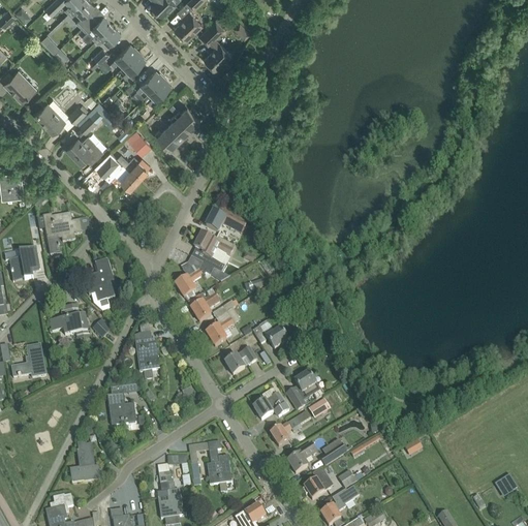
[(60,1),(59,0),(52,0),(45,6),(52,12),(62,3),(60,1)]
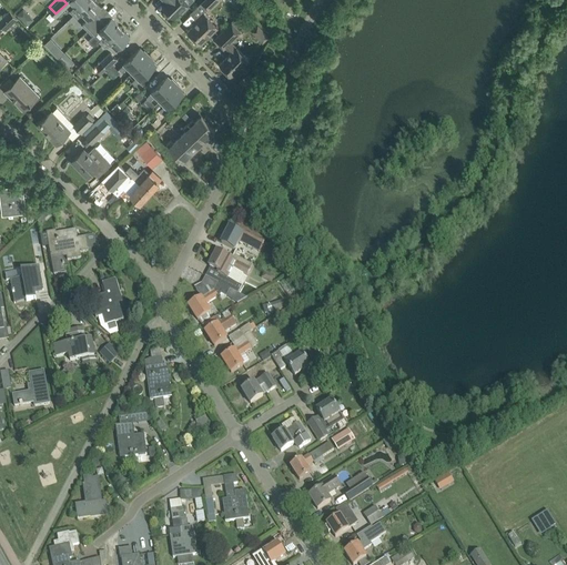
[(69,8),(72,11),(83,0),(72,0),(74,2),(69,8)]
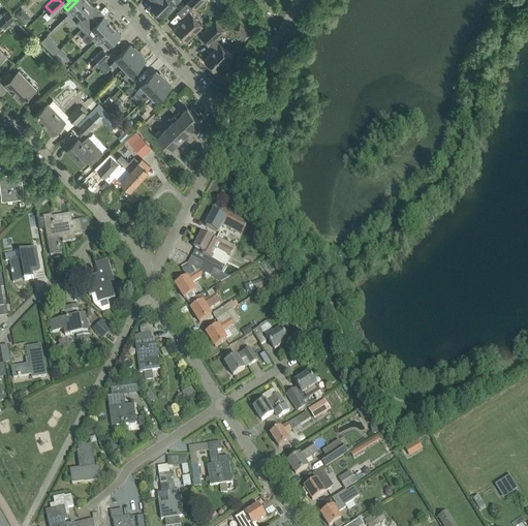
[(75,19),(81,25),(93,12),(89,7),(94,2),(92,0),(78,0),(67,10),(71,14),(75,9),(81,14),(75,19)]
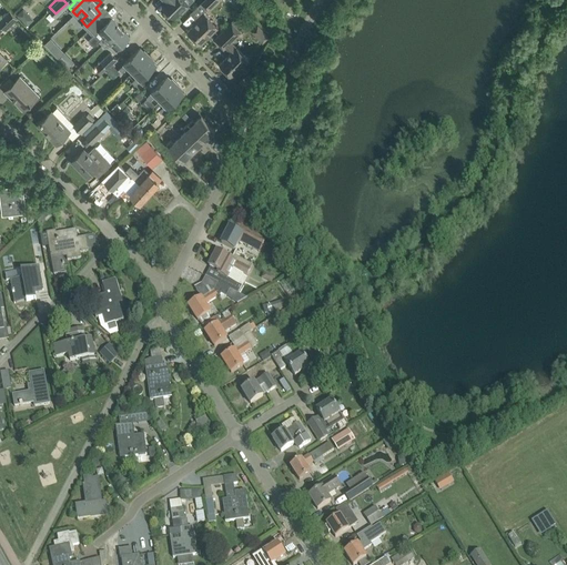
[(164,0),(162,2),(174,14),(180,8),(181,9),(188,2),(185,0),(164,0)]
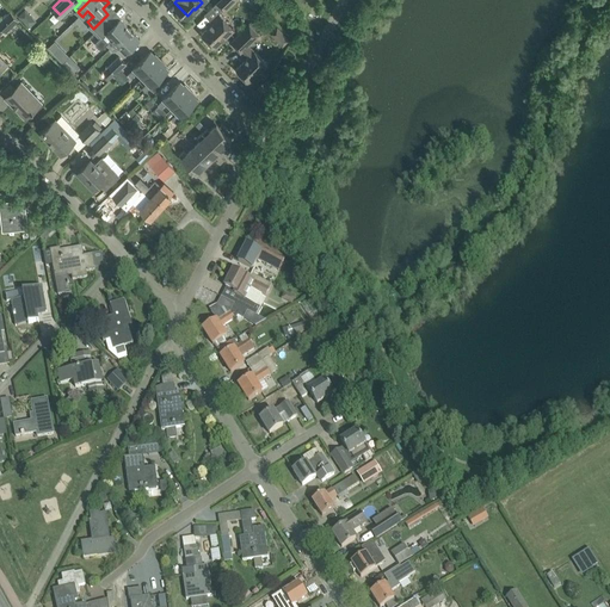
[(0,29),(2,26),(5,29),(19,14),(10,6),(0,14),(0,29)]
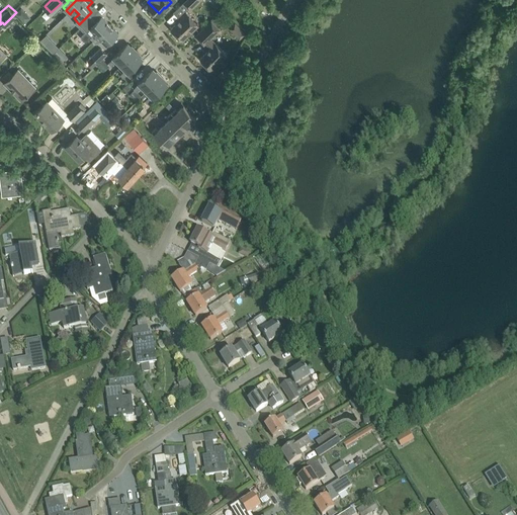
[(198,21),(185,7),(178,14),(179,16),(170,24),(182,37),(198,21)]
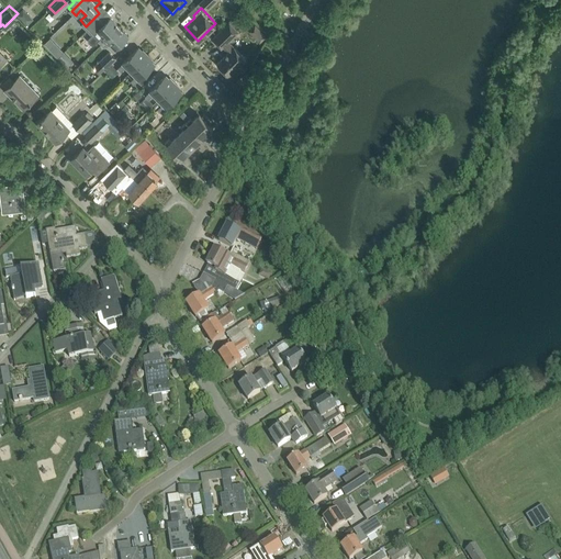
[(97,37),(100,41),(119,23),(110,13),(104,19),(99,13),(86,26),(91,32),(88,35),(88,37),(90,40),(93,41),(97,37)]
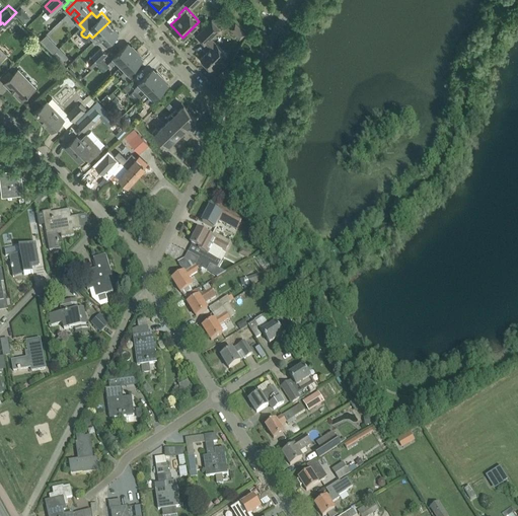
[(195,32),(204,42),(206,40),(210,45),(200,55),(211,66),(226,51),(216,40),(215,41),(210,35),(220,25),(211,17),(195,32)]
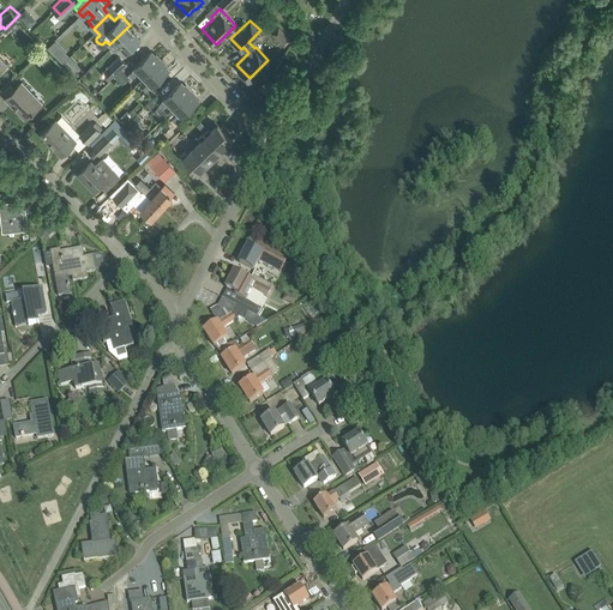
[(109,44),(114,49),(119,43),(125,49),(140,35),(130,25),(109,44)]
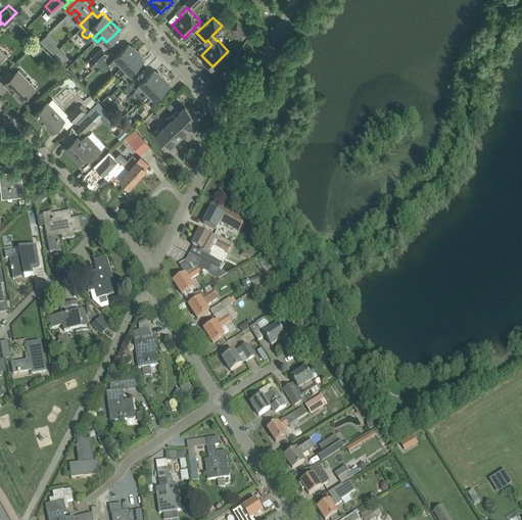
[(46,32),(40,37),(52,50),(58,45),(46,32)]
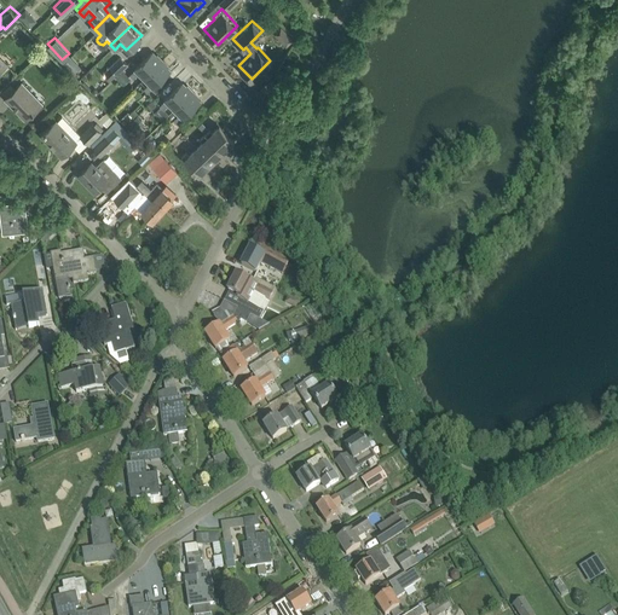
[(138,69),(143,75),(162,57),(156,51),(155,52),(151,48),(134,65),(130,70),(133,75),(138,69)]
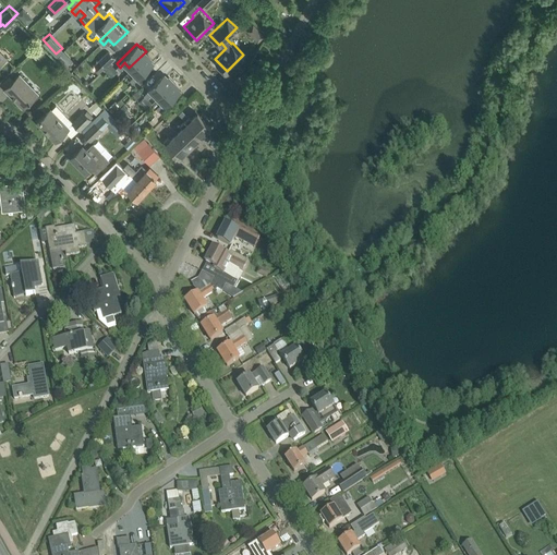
[(37,45),(31,51),(36,56),(41,50),(37,45)]
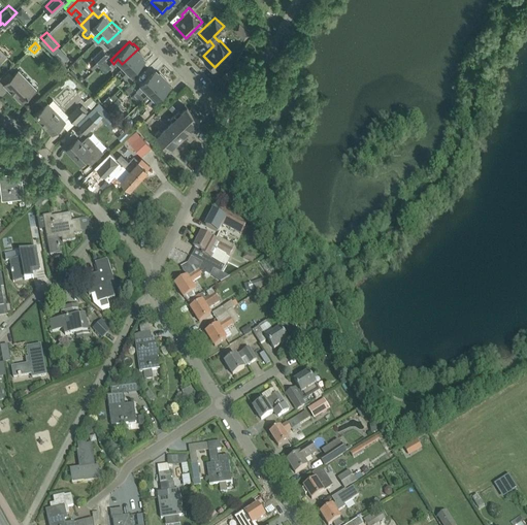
[(93,54),(99,60),(107,52),(102,45),(93,54)]
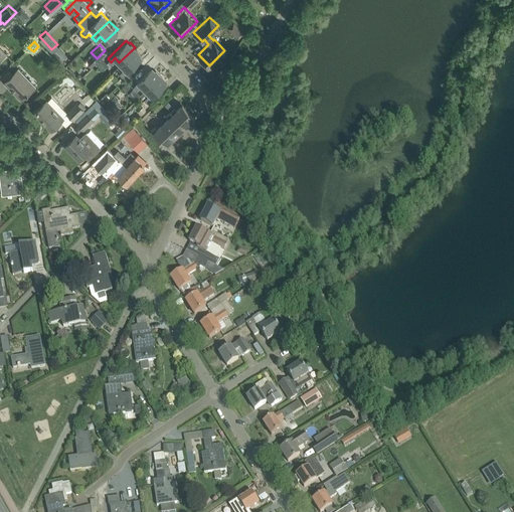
[(119,62),(123,66),(119,70),(122,73),(126,69),(127,69),(141,55),(139,52),(135,47),(119,62)]
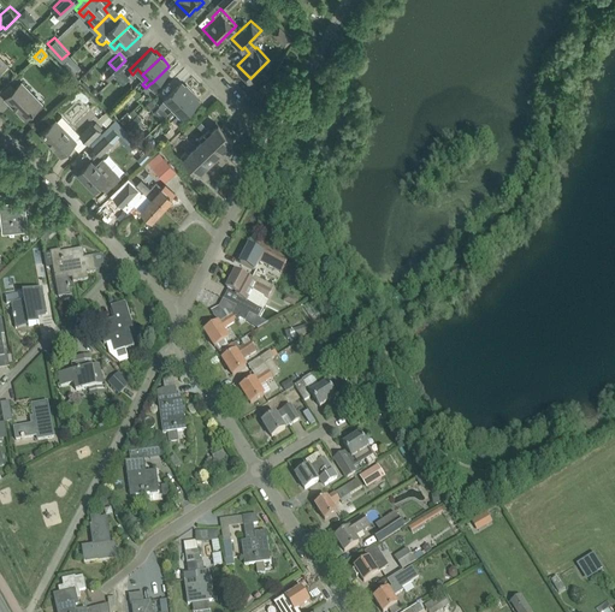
[(6,93),(4,94),(24,114),(39,101),(27,88),(28,85),(21,78),(15,84),(6,93)]
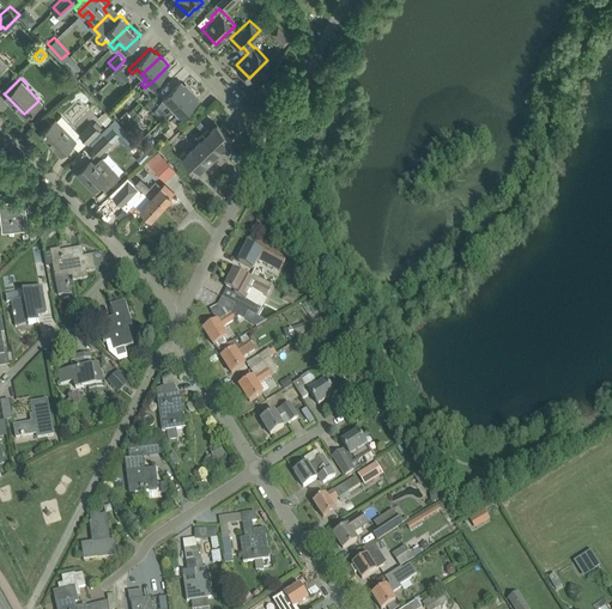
[(167,99),(171,104),(189,86),(185,81),(183,81),(180,78),(163,96),(157,101),(161,104),(167,99)]
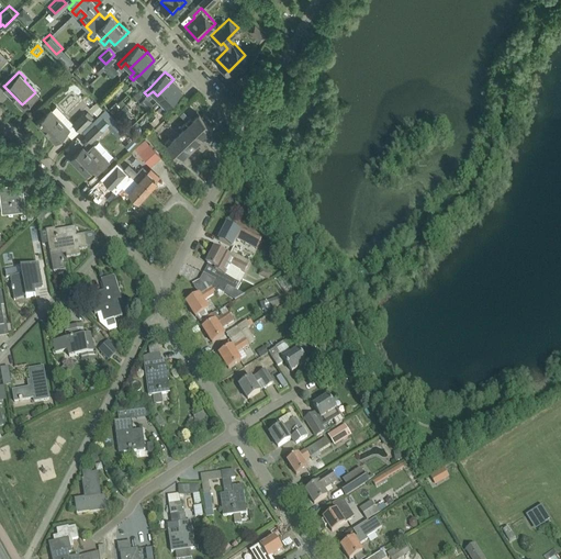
[(157,96),(161,101),(157,105),(160,109),(165,104),(166,104),(181,89),(178,86),(179,85),(174,79),(157,96)]
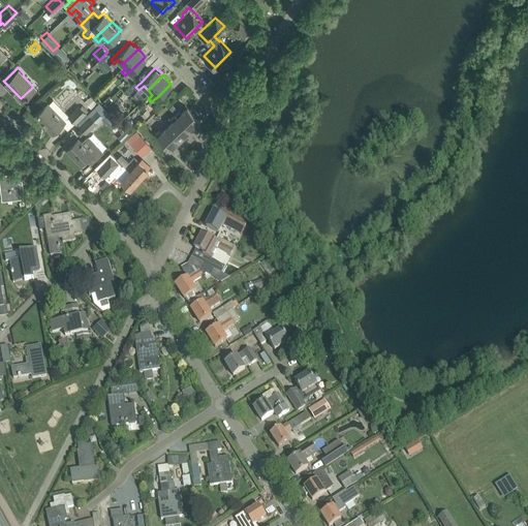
[(109,92),(101,99),(106,104),(114,98),(109,92)]
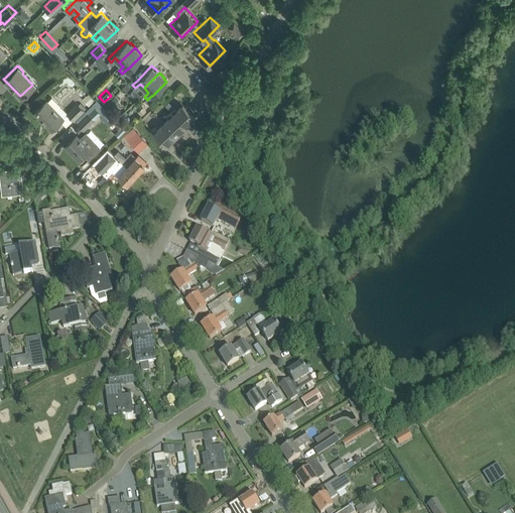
[(40,103),(33,110),(50,127),(57,120),(59,118),(62,115),(54,107),(58,103),(50,94),(46,98),(40,103)]
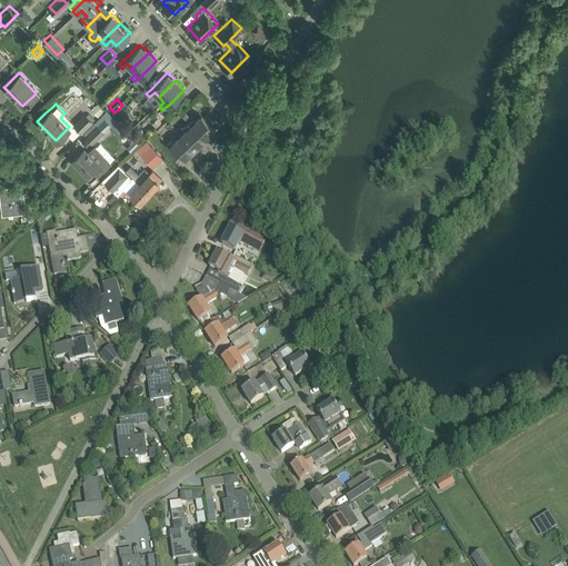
[(123,105),(116,113),(122,120),(130,111),(123,105)]
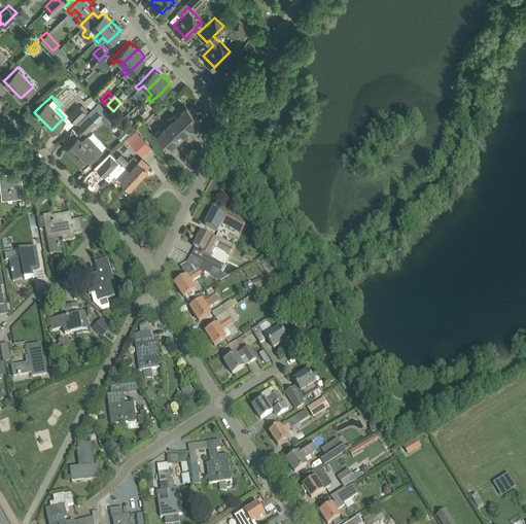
[(191,102),(188,105),(196,113),(199,109),(191,102)]
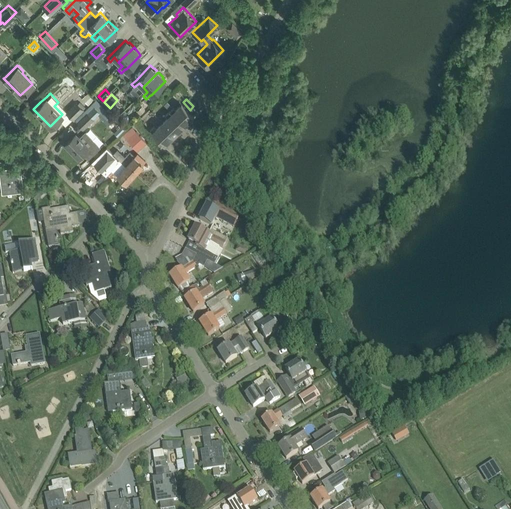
[(66,109),(72,116),(82,106),(76,100),(66,109)]
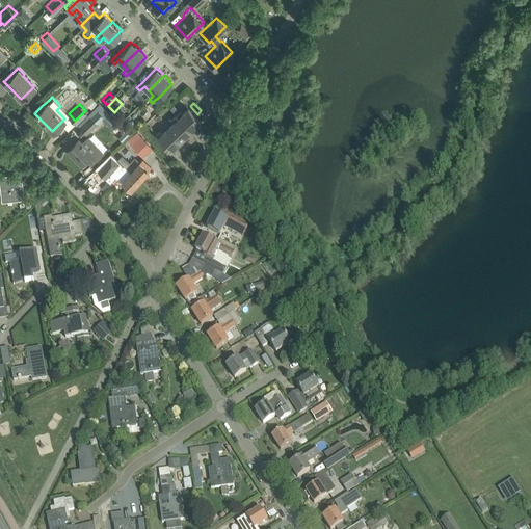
[(96,104),(77,122),(85,131),(103,113),(104,112),(96,104)]
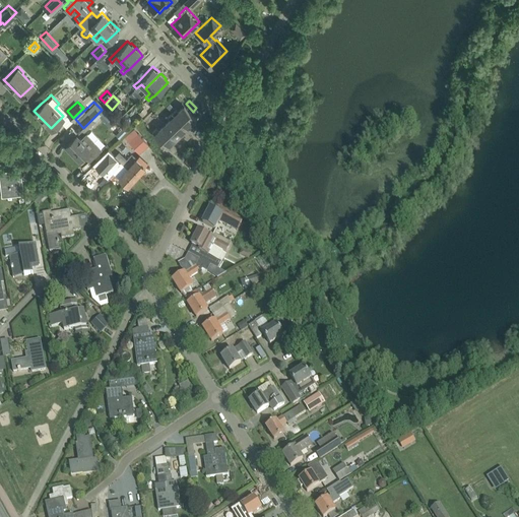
[(176,106),(172,109),(188,127),(190,125),(194,129),(198,125),(195,122),(193,124),(190,121),(196,115),(193,112),(186,104),(183,102),(178,107),(176,106)]
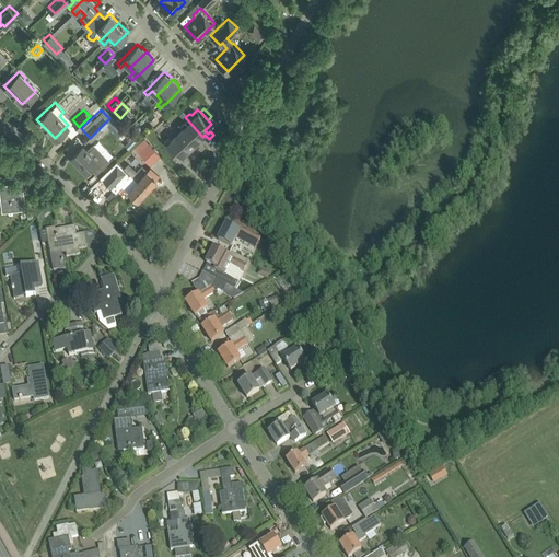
[(109,118),(108,119),(116,127),(114,129),(118,134),(125,126),(114,115),(109,118)]
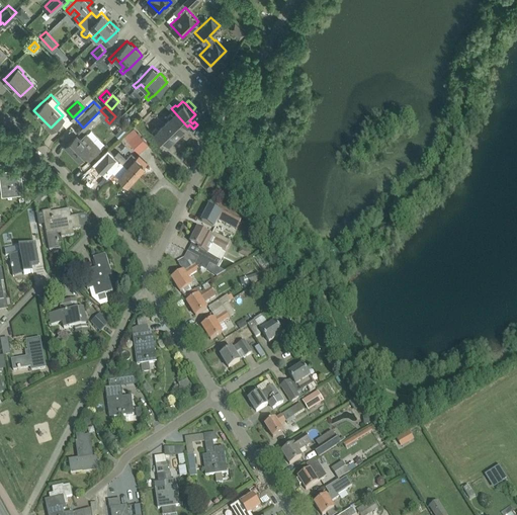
[(169,115),(163,120),(176,134),(182,127),(185,131),(183,133),(185,136),(189,132),(186,127),(187,126),(171,108),(167,112),(169,115)]
